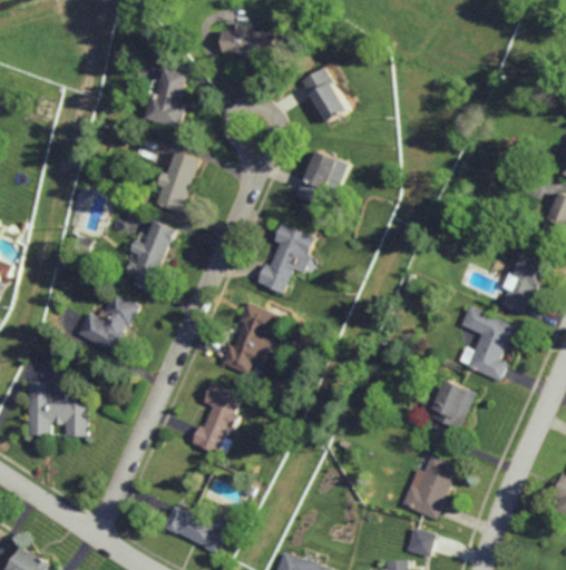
[(275,51),(259,51),(259,55),(241,55),(241,49),(222,50),(222,27),(275,27),(275,51)]
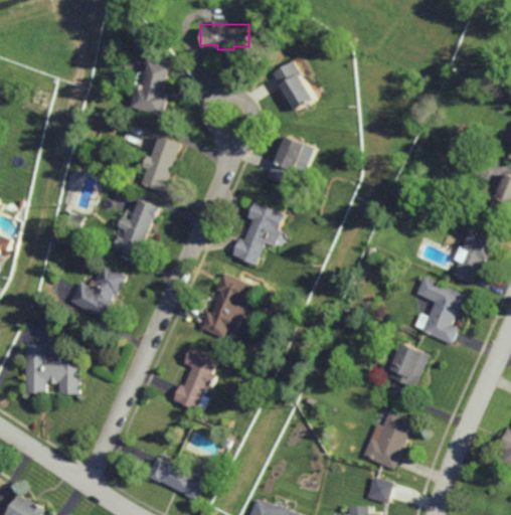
[(161,92),(166,93),(160,114),(129,105),(135,83),(141,84),(148,58),(169,63),(161,92)]
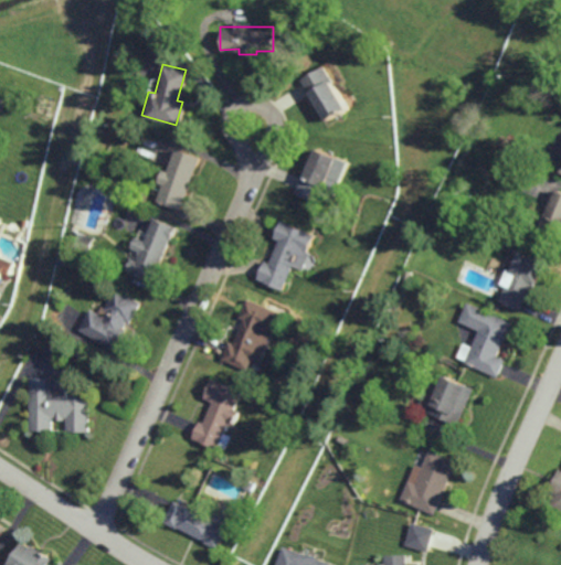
[(342,106),(323,117),(309,91),(308,92),(300,77),(321,65),(328,77),(327,78),(342,106)]
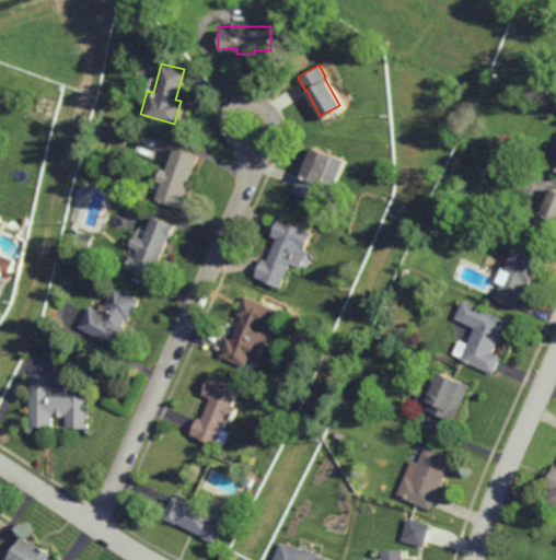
[(177,208),(153,198),(160,182),(154,181),(160,167),(164,170),(173,147),(197,155),(177,208)]
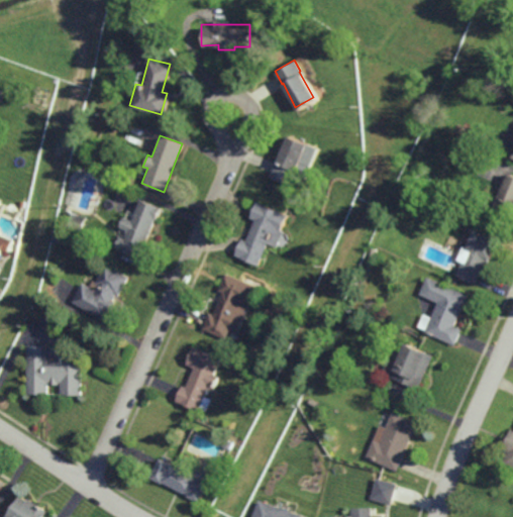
[(301,183),(293,179),(290,186),(271,177),(271,178),(268,177),(276,160),(277,161),(289,135),(317,147),(301,183)]
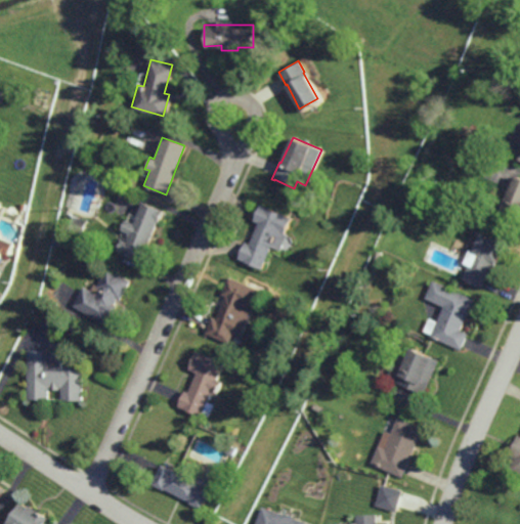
[(519,210),(514,223),(495,215),(515,173),(519,175),(519,210)]
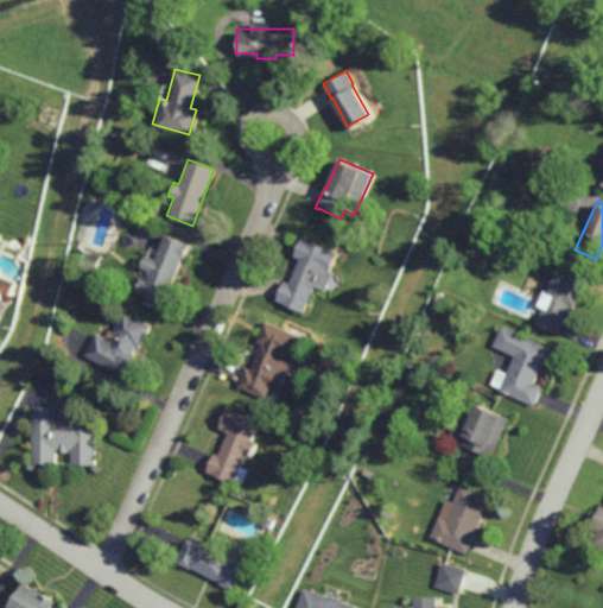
[(183,258),(181,257),(166,289),(169,290),(163,304),(132,290),(138,278),(145,280),(148,271),(138,266),(143,254),(153,259),(165,234),(189,244),(183,258)]
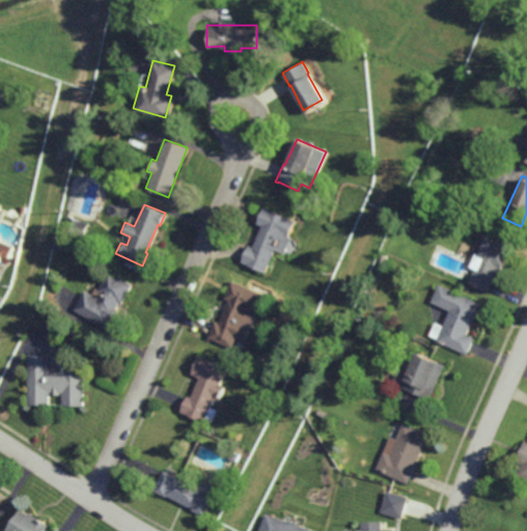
[(282,253),(274,249),(262,273),(239,262),(247,245),(251,248),(261,226),(256,224),(264,206),(295,221),(287,236),(289,238),(282,253)]
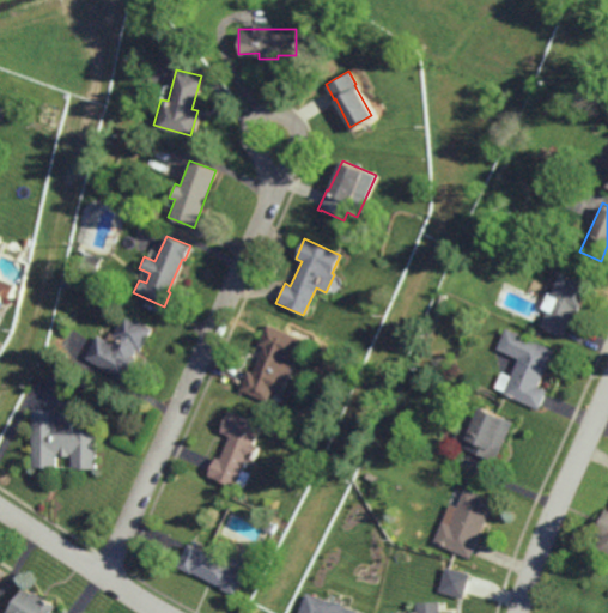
[(95,271),(74,263),(80,248),(101,255),(95,271)]
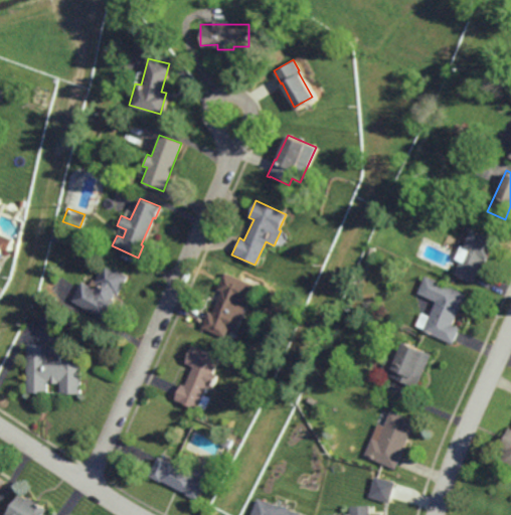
[(477,230),(479,228),(497,237),(488,256),(487,256),(481,271),(478,270),(472,283),(454,274),(460,260),(465,262),(471,249),(463,247),(471,227),(477,230)]
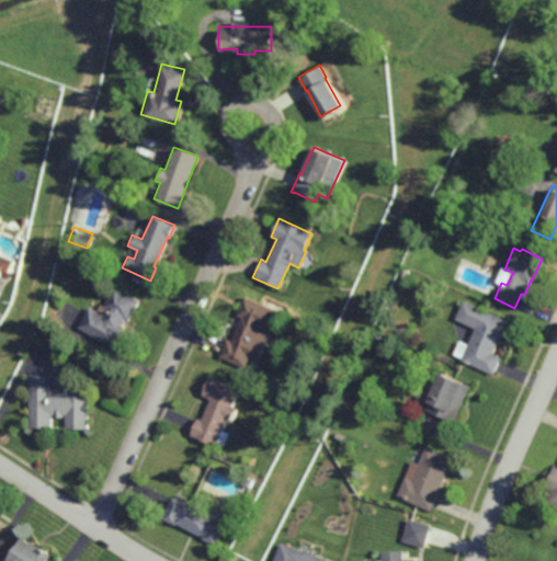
[(127,322),(124,320),(121,327),(124,328),(112,350),(97,340),(98,338),(79,327),(91,306),(97,309),(99,305),(102,306),(113,286),(139,301),(127,322)]
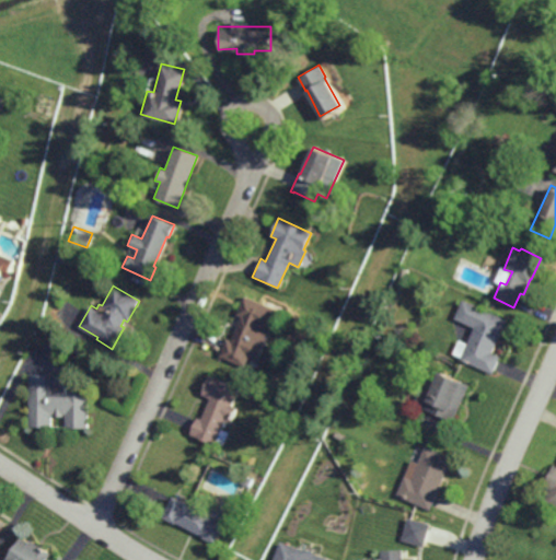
[(262,345),(253,340),(241,366),(217,357),(224,338),(230,340),(240,316),(235,315),(243,295),(277,310),(262,345)]
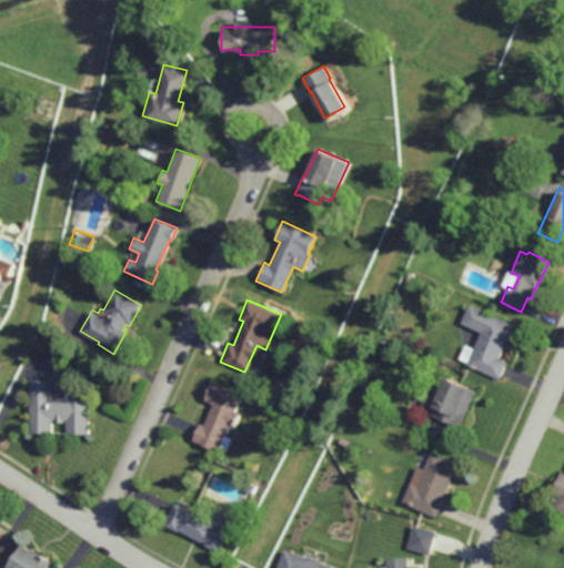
[(490,315),(491,313),(513,324),(497,357),(506,361),(497,378),(465,364),(480,331),(476,330),(476,331),(460,323),(469,304),(490,315)]
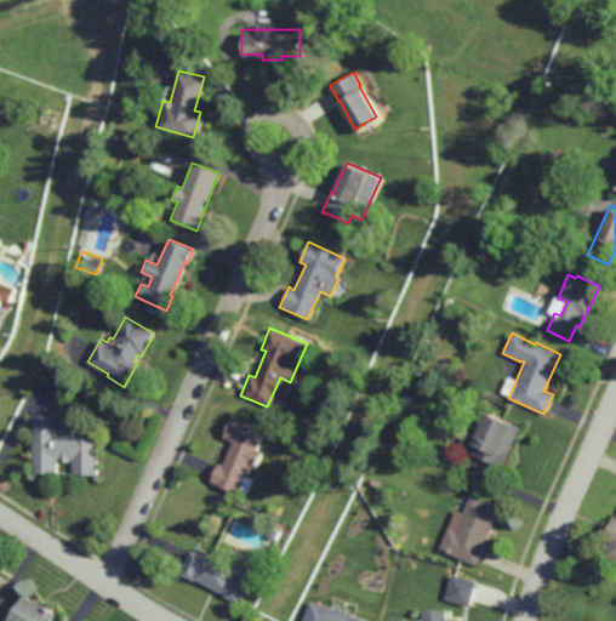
[(500,467),(456,446),(465,429),(477,434),(488,411),(518,426),(500,467)]
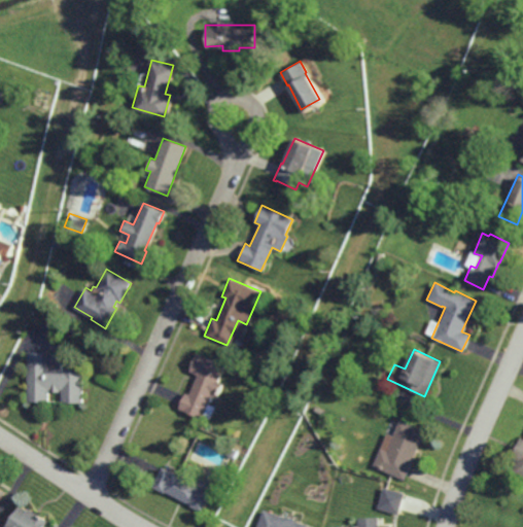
[(49,353),(54,354),(58,356),(62,362),(63,365),(64,370),(82,370),(82,402),(61,402),(61,389),(59,389),(59,391),(51,391),(51,389),(48,389),(48,401),(28,401),(29,351),(49,351),(49,353)]
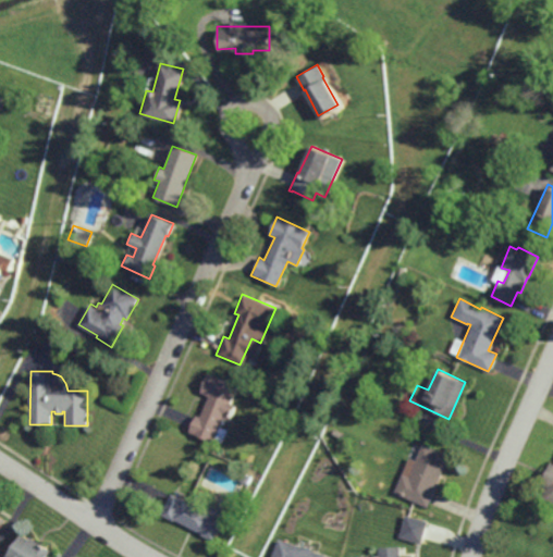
[(228,420),(222,417),(218,426),(226,430),(220,443),(212,440),(211,443),(187,433),(195,416),(198,417),(207,396),(198,393),(207,373),(216,376),(216,378),(236,386),(229,403),(234,406),(228,420)]
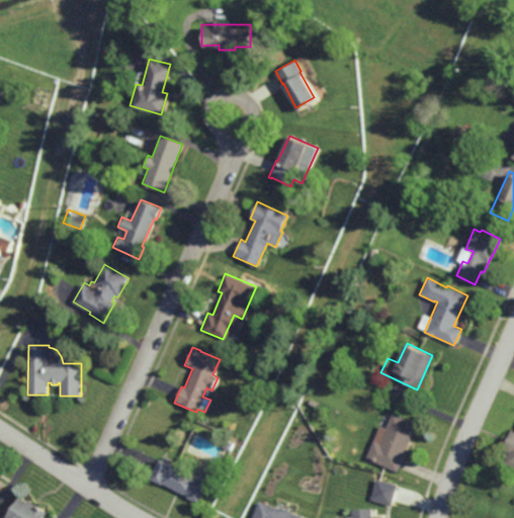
[(314,408),(307,405),(309,400),(316,404),(314,408)]
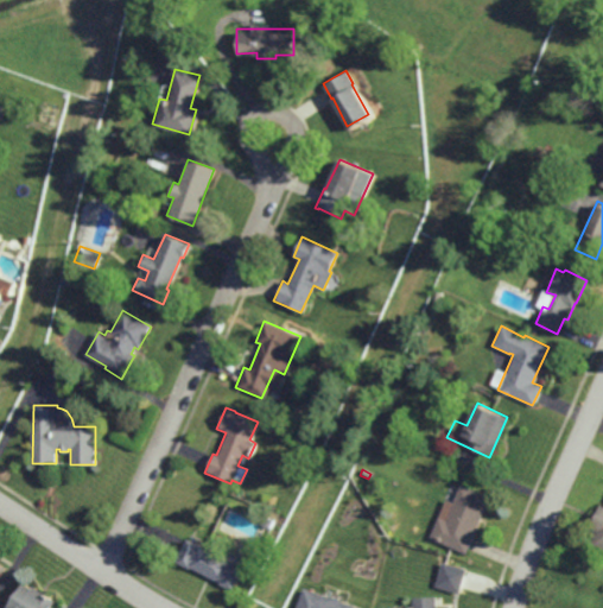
[(463,553),(426,538),(444,499),(451,502),(459,483),(489,496),(463,553)]
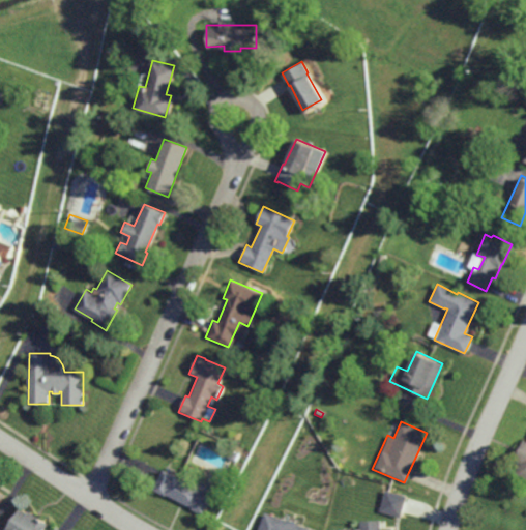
[(525,479),(512,474),(517,462),(513,461),(522,440),(525,441),(525,479)]
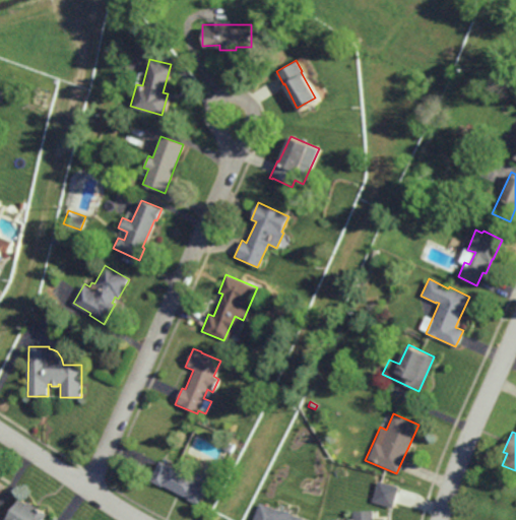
[(192,478),(196,469),(210,476),(206,486),(207,486),(198,506),(186,501),(187,500),(160,486),(159,488),(149,482),(158,462),(192,478)]
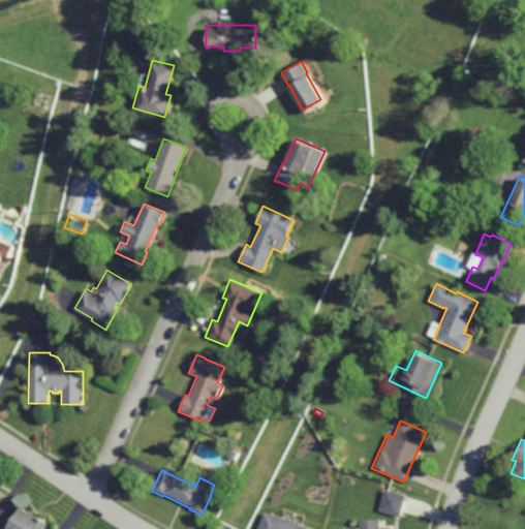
[(376,510),(398,517),(404,495),(383,489),(376,510)]
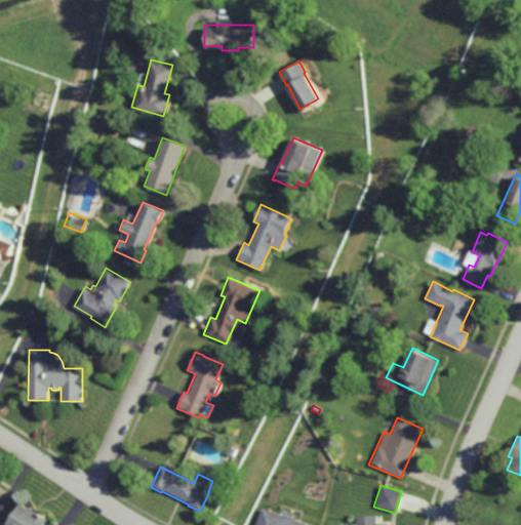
[(26,510),(27,507),(46,519),(43,524),(44,524),(3,524),(4,524),(5,524),(18,505),(26,510)]
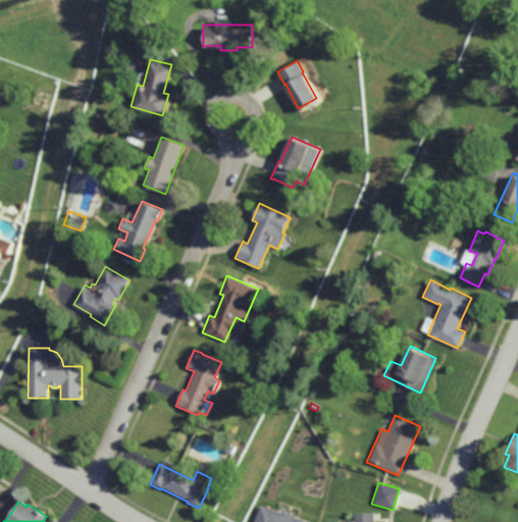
[(252,521),(258,506),(304,521),(252,521)]
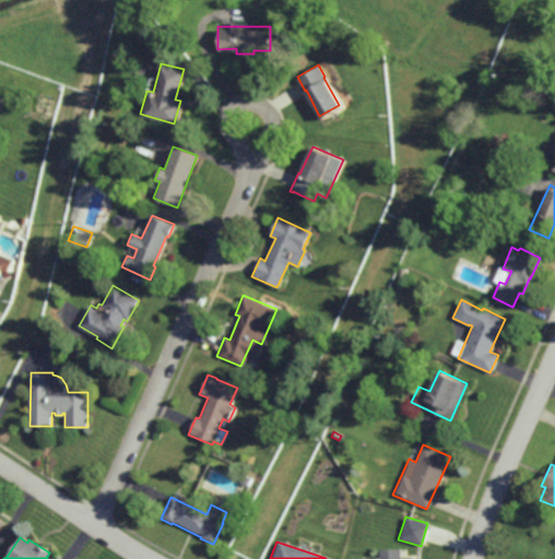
[(400,557),(412,557),(412,558),(379,558),(379,549),(399,548),(400,557)]
